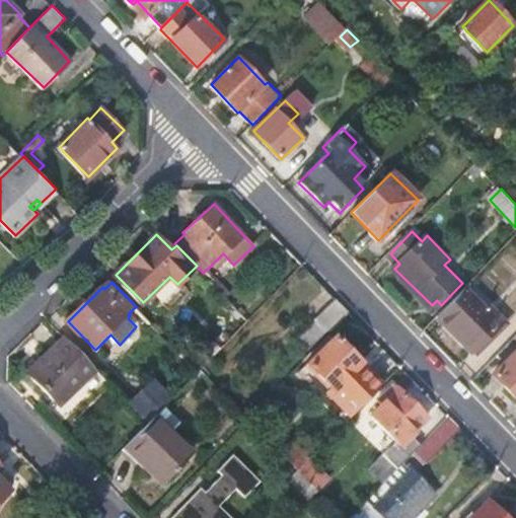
[(439,316),(473,352),(501,325),(467,289),(439,316)]
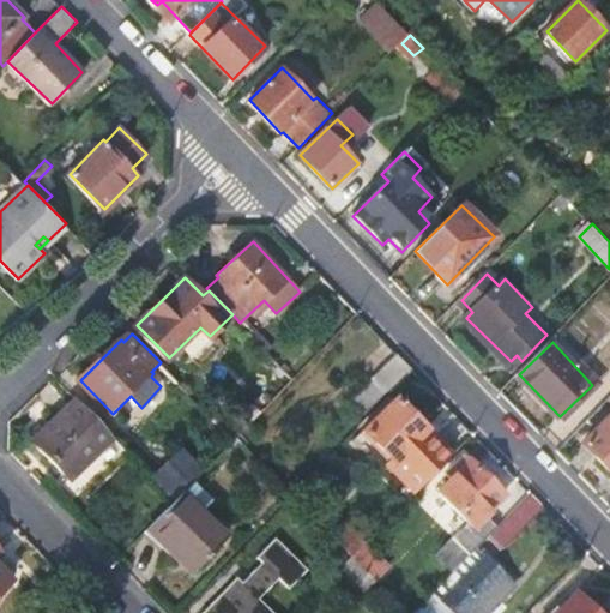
[(396,352),(361,386),(375,402),(410,367),(396,352)]
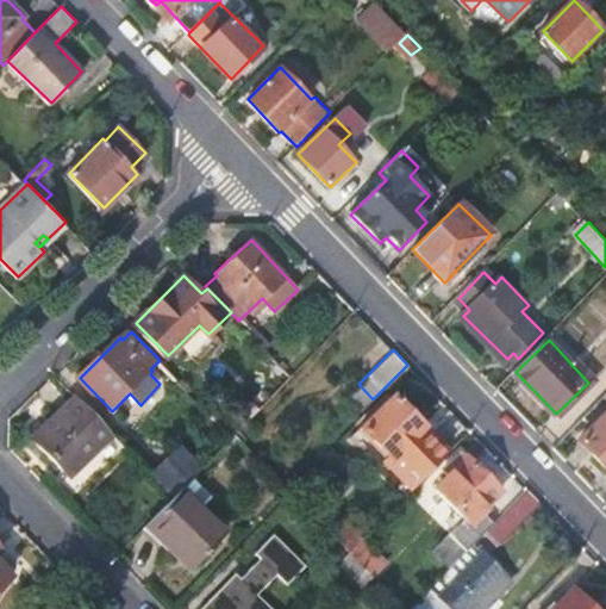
[(513,353),(507,359),(513,365),(518,359),(513,353)]
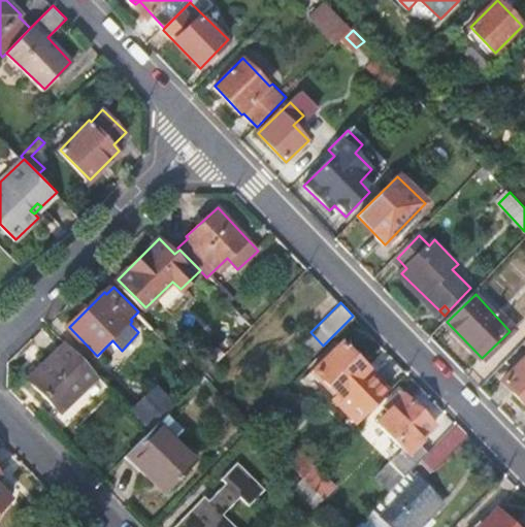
[(339,339),(306,371),(333,397),(331,399),(340,409),(357,393),(348,384),(365,366),(339,339)]
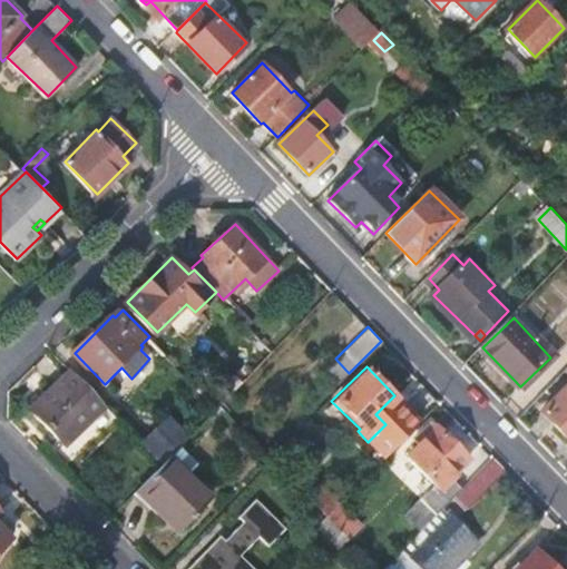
[(75,372),(33,411),(68,448),(109,406),(75,372)]
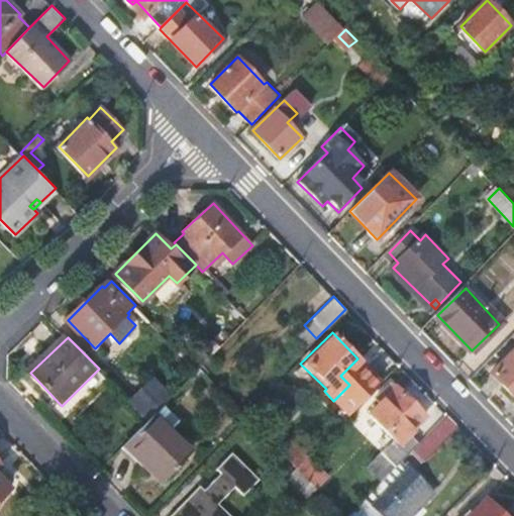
[(513,354),(496,375),(513,392),(513,354)]
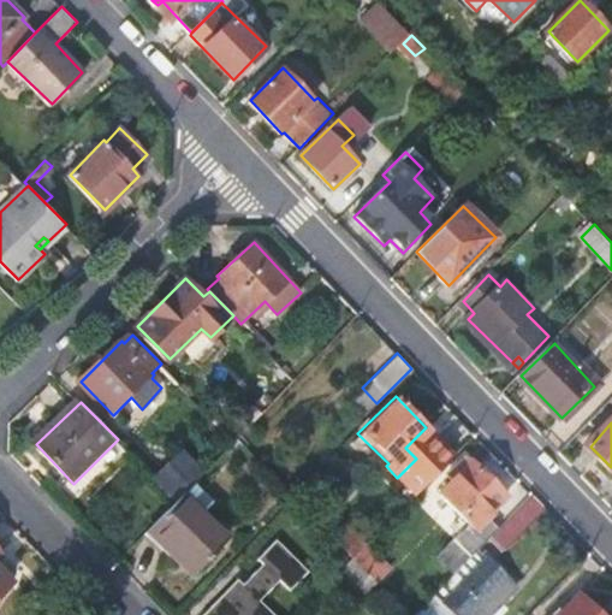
[(180,455),(156,480),(179,502),(189,492),(202,478),(180,455)]
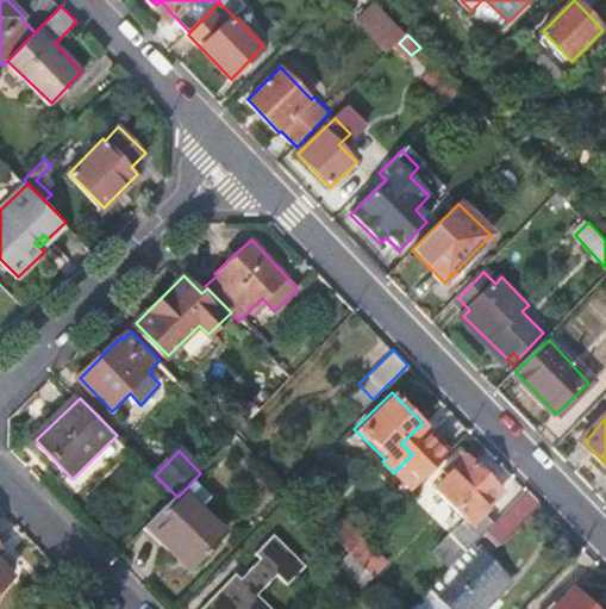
[(435,488),(468,521),(437,552),(451,567),(472,545),(492,523),(481,511),(499,490),(466,455),(458,463),(451,457),(441,467),(448,474),(435,488)]
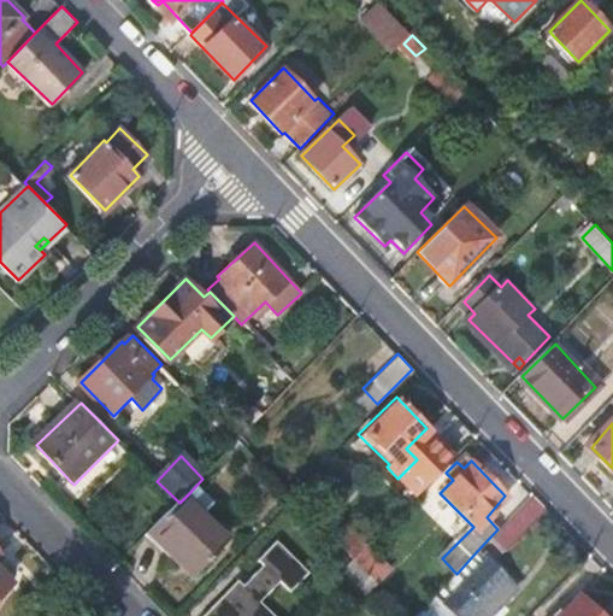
[(180,503),(147,538),(190,580),(223,547),(192,516),(204,505),(189,493),(180,503)]
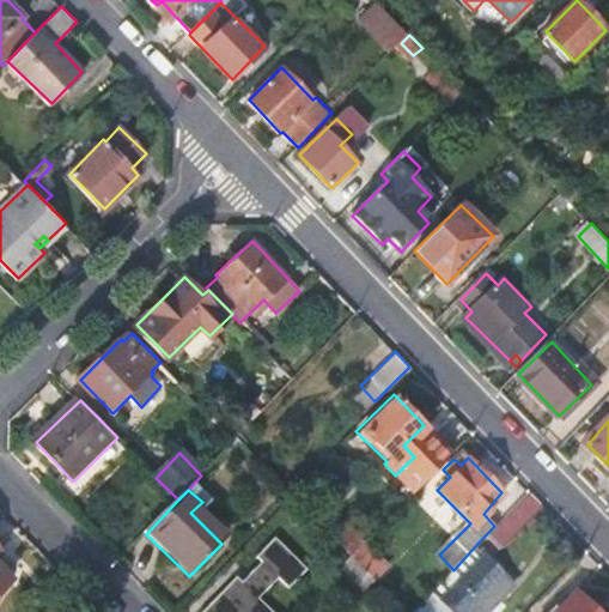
[(528,491),(504,517),(517,529),(541,504),(528,491)]
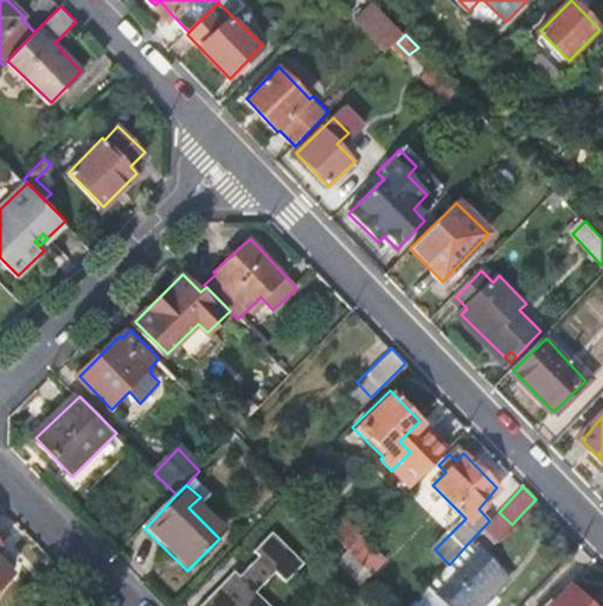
[(295,496),(348,552),(361,538),(339,516),(334,522),(302,489),(295,496)]
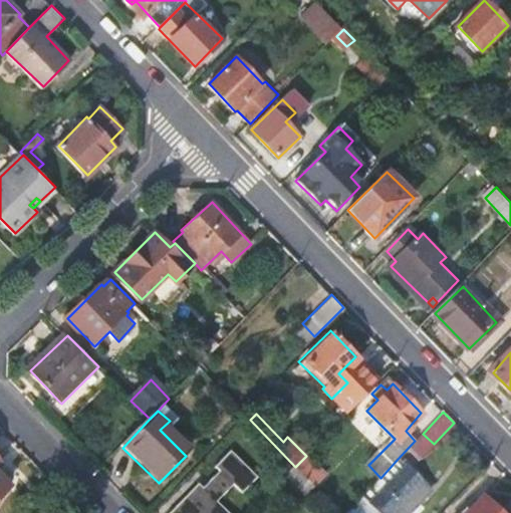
[(172,512),(227,512),(218,504),(235,488),(242,494),(259,477),(234,450),(216,469),(221,474),(204,491),(200,486),(172,512)]
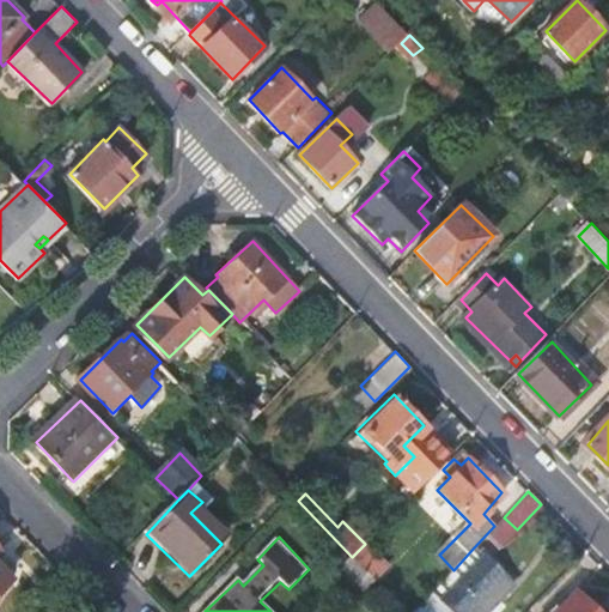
[(365,544),(352,557),(361,568),(376,552),(366,543),(365,544)]
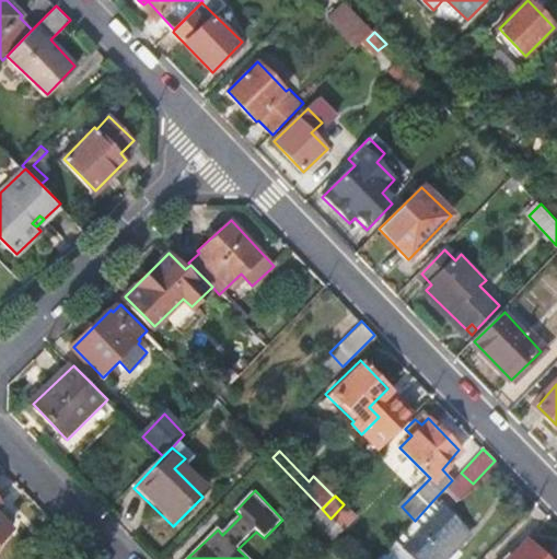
[(0,543),(14,528),(0,513),(0,508),(4,504),(0,499),(0,543)]
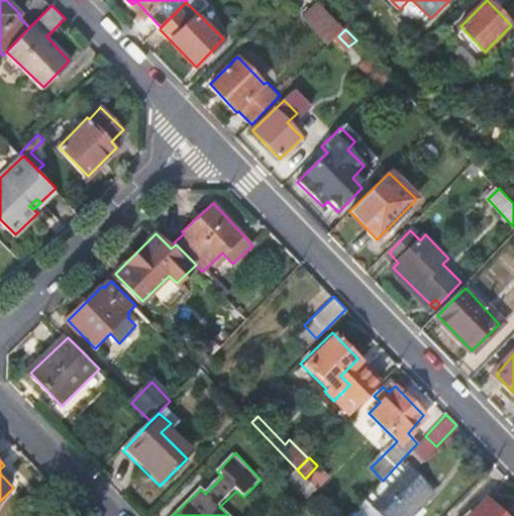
[(383,481),(366,498),(381,512),(390,504),(403,515),(413,515),(434,493),(400,461),(383,481)]
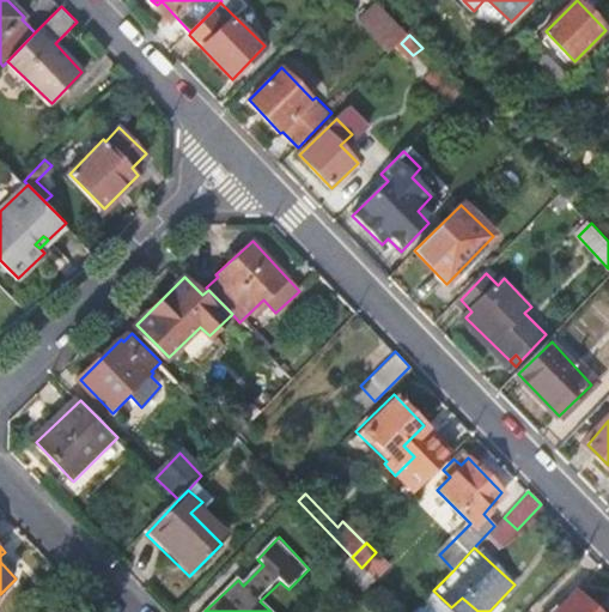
[(376,552),(361,568),(376,582),(378,585),(393,569),(376,552)]
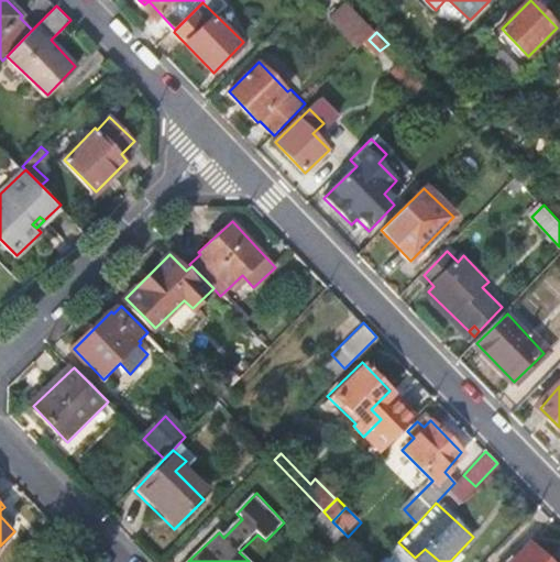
[(315,521),(337,543),(346,535),(332,521),(324,511),(315,521)]
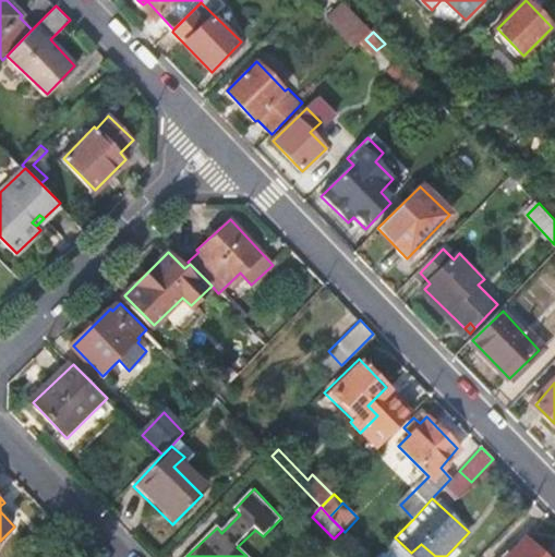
[(385,548),(394,556),(407,556),(411,553),(395,537),(385,548)]
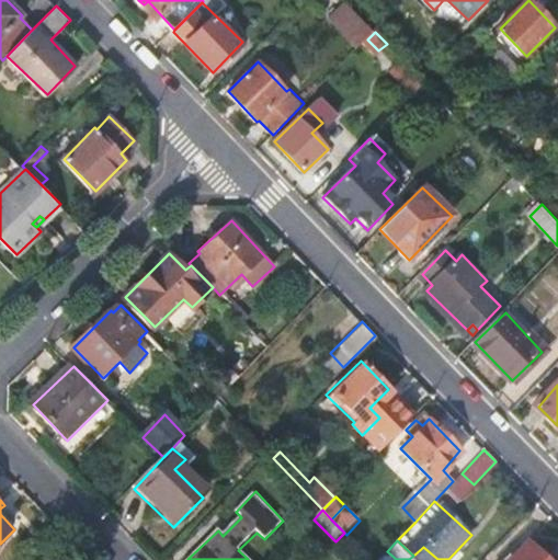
[(542,559),(528,546),(514,559),(542,559)]
